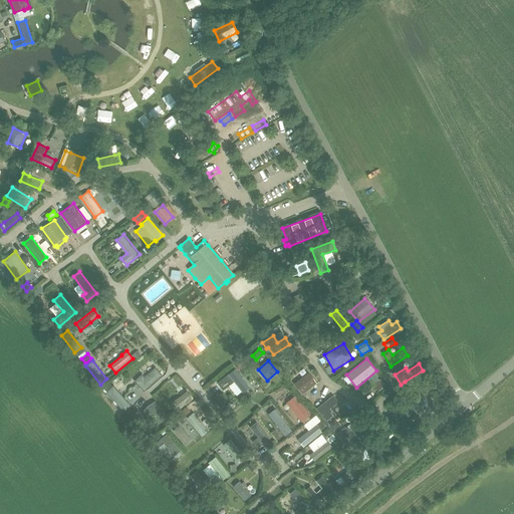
[(162,375),(156,368),(145,378),(143,375),(136,381),(144,391),(162,375)]
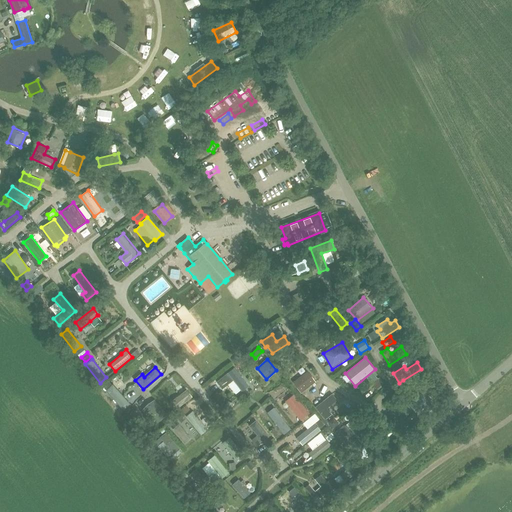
[(222,389),(234,380),(242,391),(249,386),(234,367),(216,382),(222,389)]
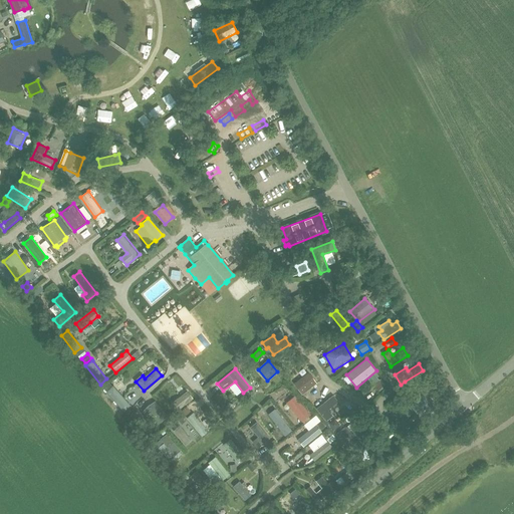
[(302,395),(303,394),(317,383),(309,372),(294,383),(302,395)]
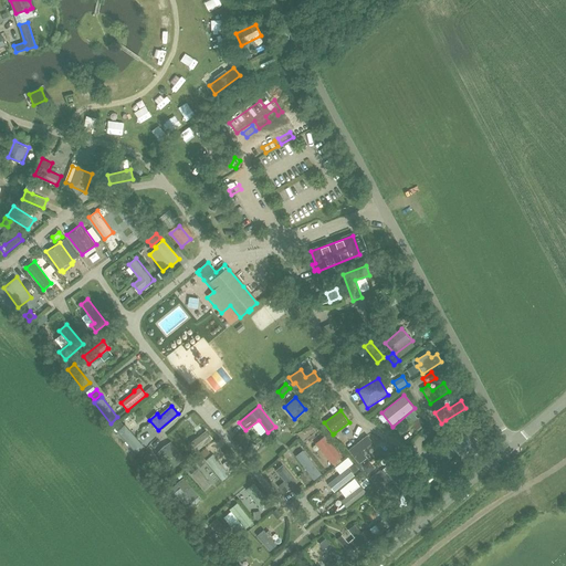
[(124,426),(119,421),(114,427),(118,431),(117,432),(137,454),(145,447),(125,425),(124,426)]
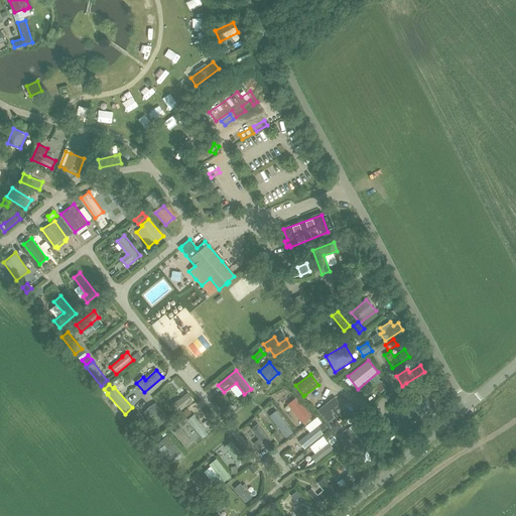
[(176,413),(194,400),(187,392),(170,406),(176,413)]
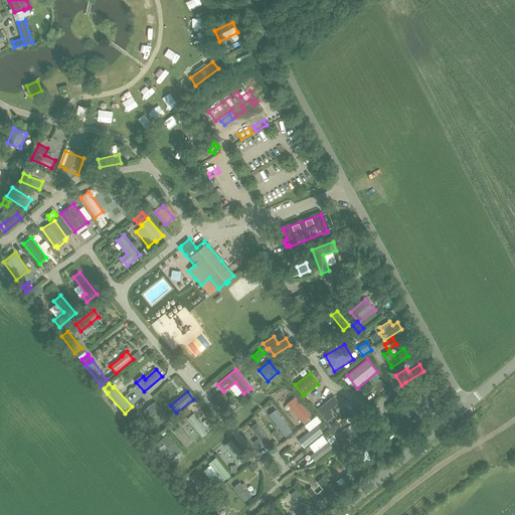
[(312,415),(296,396),(287,403),(303,423),(312,415)]
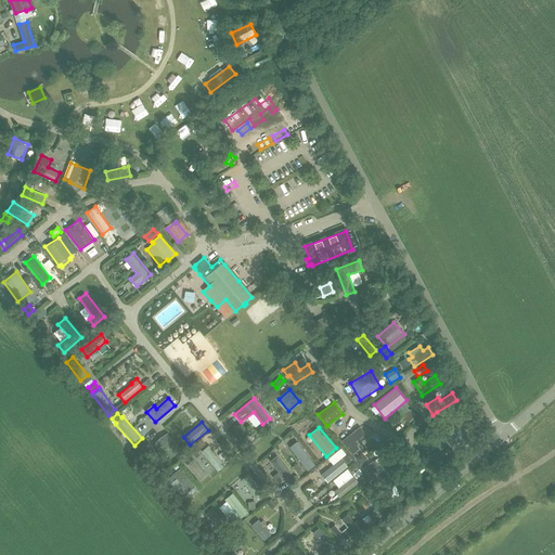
[(351,455),(360,449),(355,442),(366,434),(360,427),(340,442),(351,455)]
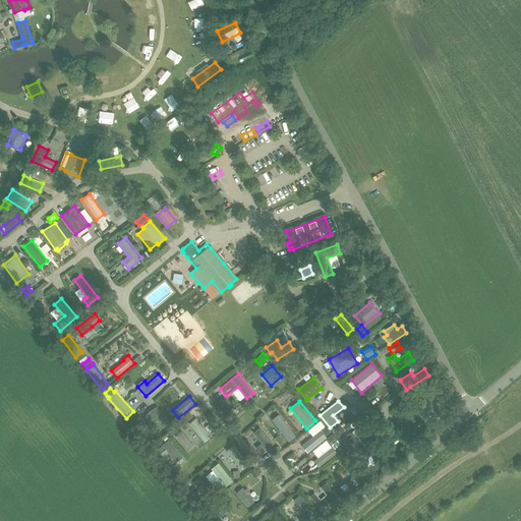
[(158,406),(145,417),(158,432),(171,422),(158,406)]
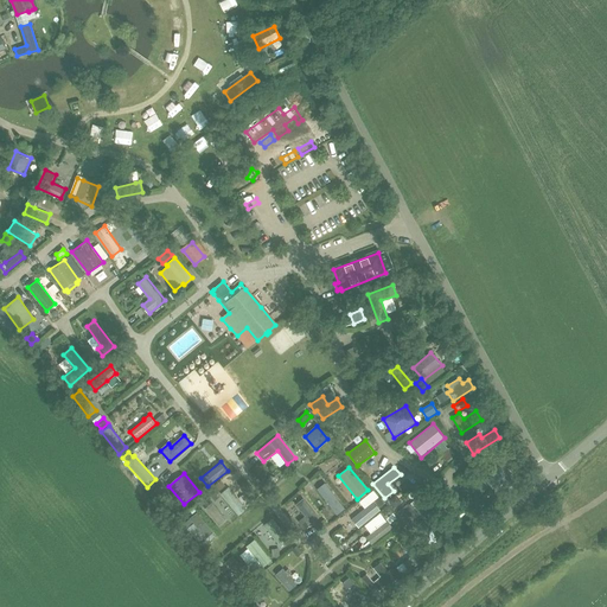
[(337,515),(345,508),(325,483),(317,489),(337,515)]
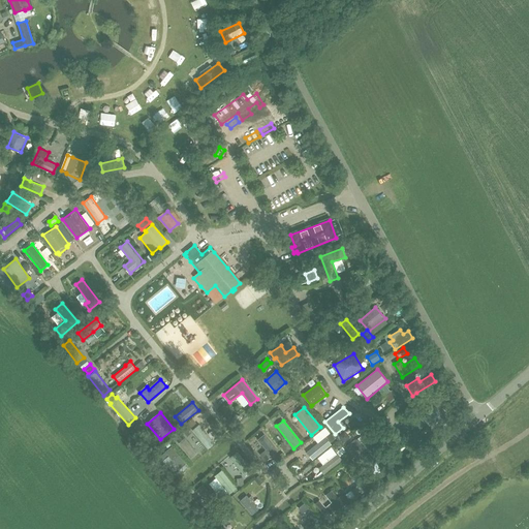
[(198,424),(192,430),(208,449),(215,443),(198,424)]
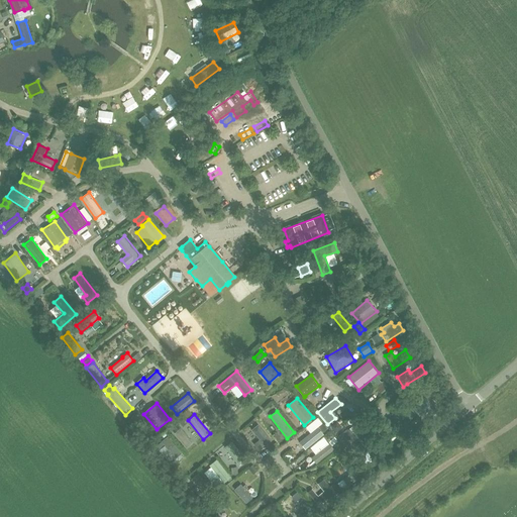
[(183,415),(178,418),(181,424),(186,420),(183,415)]
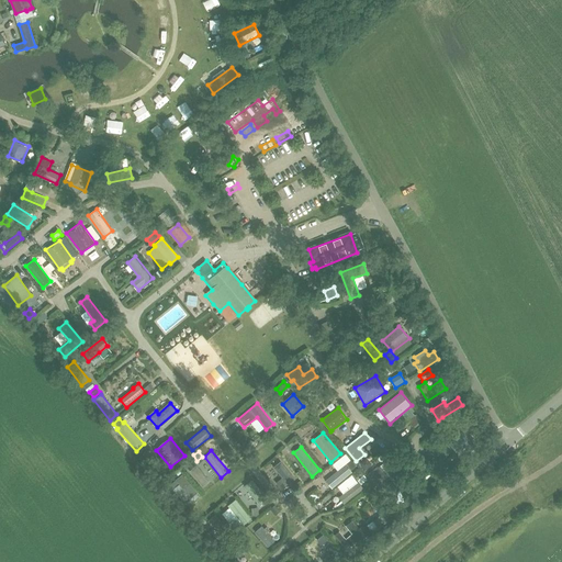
[(333,464),(338,471),(351,460),(346,453),(333,464)]
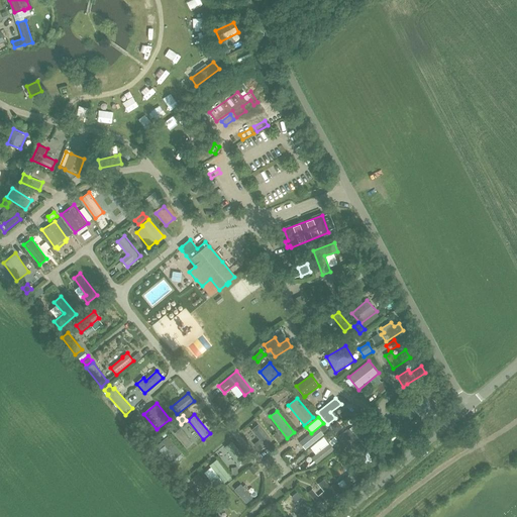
[(259,424),(251,429),(261,439),(254,444),(260,451),(266,446),(273,440),(259,424)]
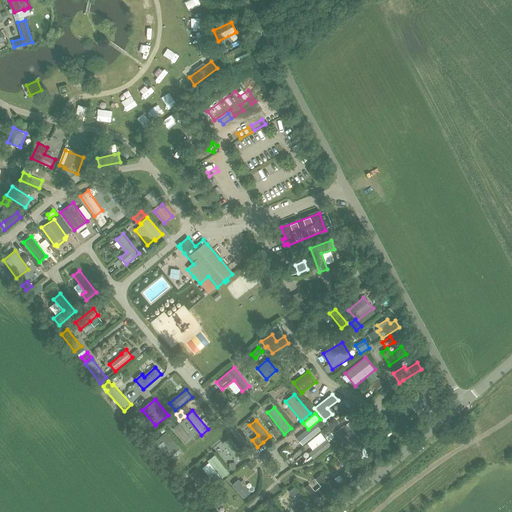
[(170,429),(183,444),(190,438),(177,423),(170,429)]
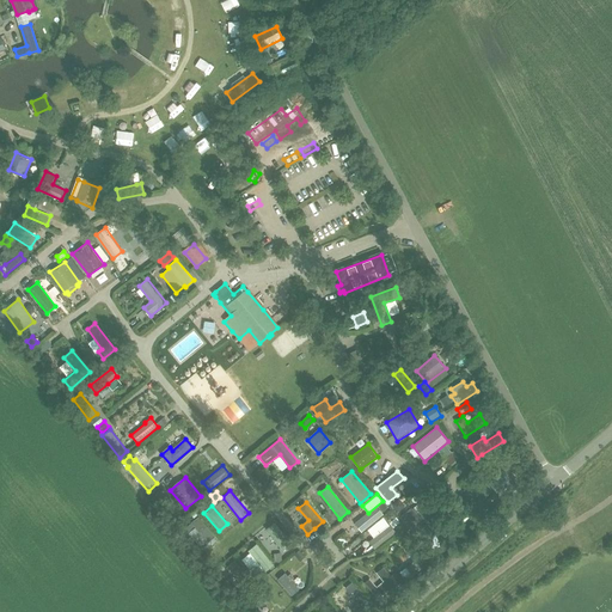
[(377,507),(356,525),(362,532),(384,515),(377,507)]
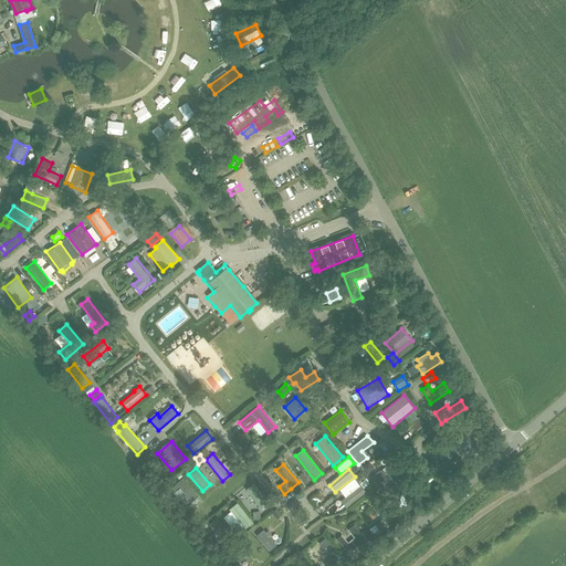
[(383,492),(400,477),(394,469),(383,479),(377,472),(370,478),(383,492)]
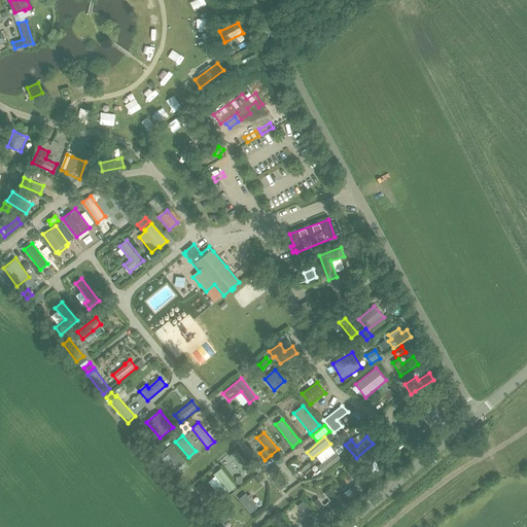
[(237,449),(230,455),(245,473),(252,467),(237,449)]
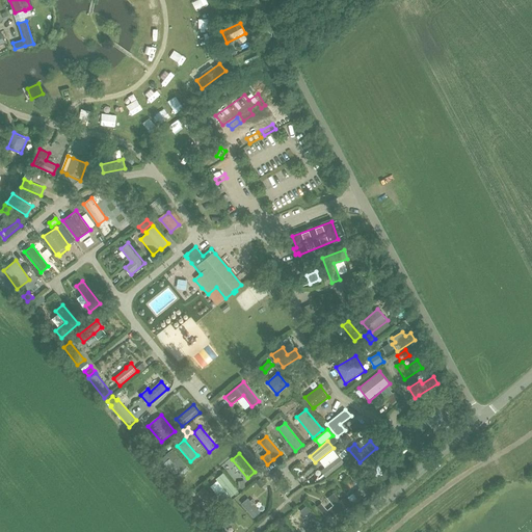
[(343,460),(337,454),(320,469),(325,476),(343,460)]
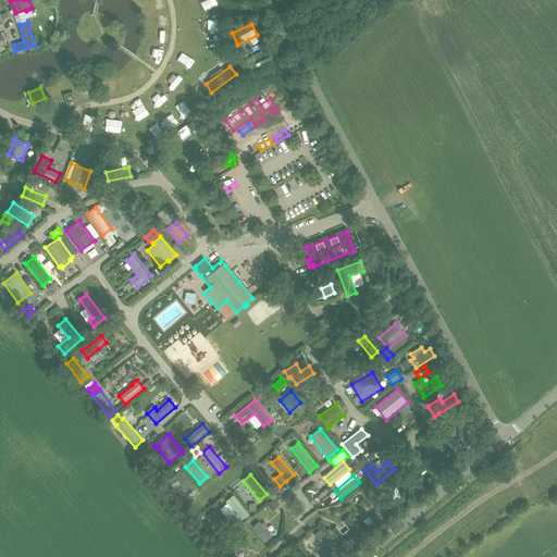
[(193,494),(178,479),(172,484),(185,500),(193,494)]
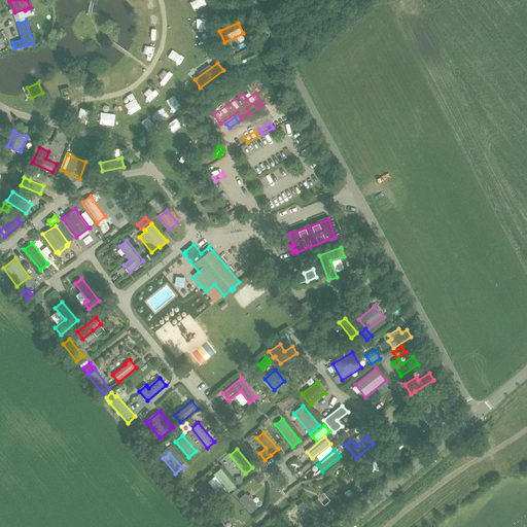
[(349,499),(367,484),(355,467),(348,472),(356,484),(344,493),(349,499)]
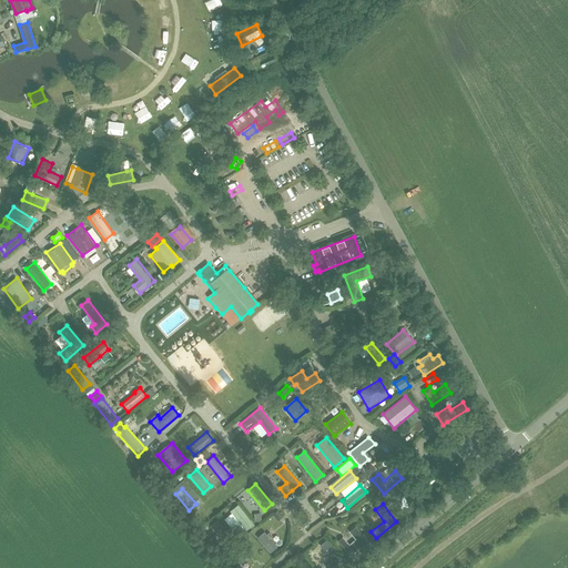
[(239,505),(231,511),(246,530),(251,527),(252,529),(254,527),(253,525),(254,524),(239,505)]
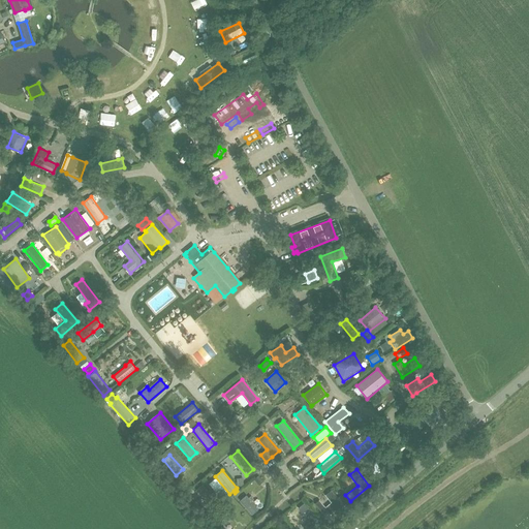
[(196,490),(211,506),(218,500),(204,484),(196,490)]
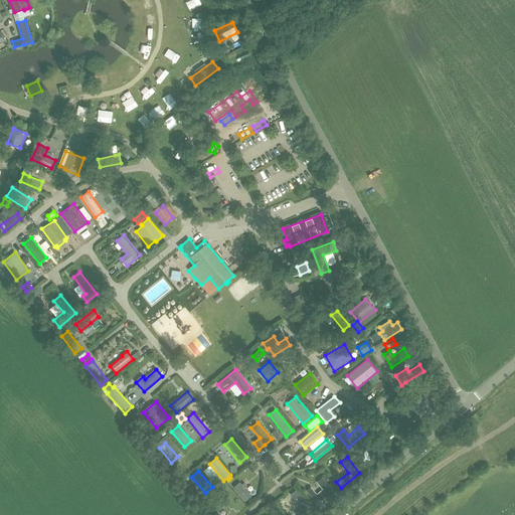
[(307,491),(315,501),(319,498),(322,501),(334,491),(323,477),(317,483),(322,490),(317,494),(311,487),(307,491)]
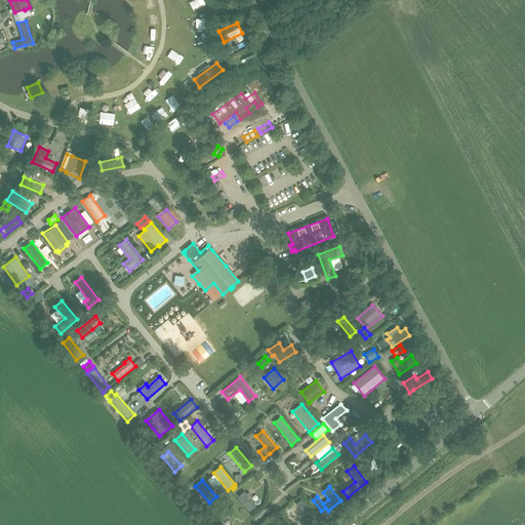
[(256,506),(245,492),(239,497),(250,511),(256,506)]
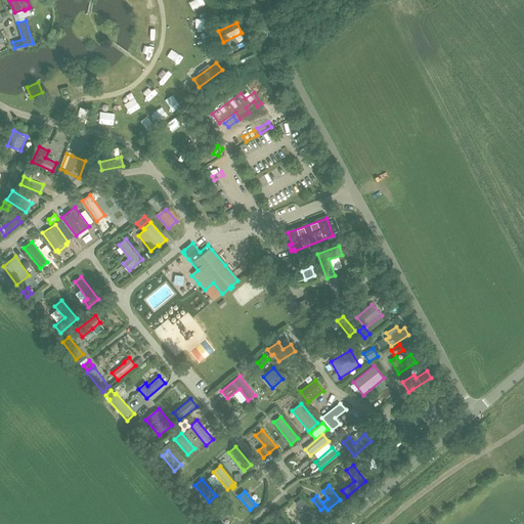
[(302,523),(311,523),(318,519),(301,498),(296,504),(307,518),(301,522),(302,523)]
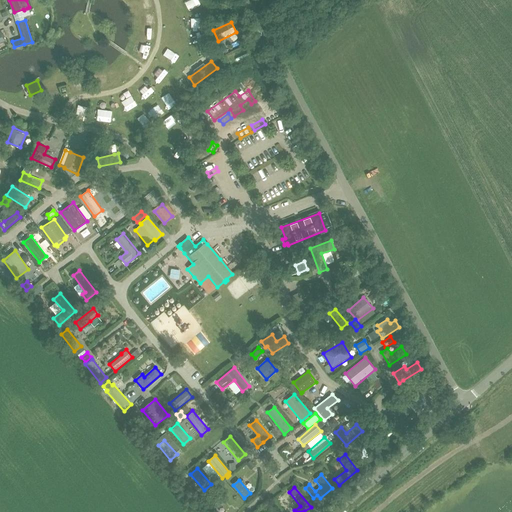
[(209,499),(204,503),(211,511),(220,511),(214,503),(220,499),(216,495),(210,500),(209,499)]
